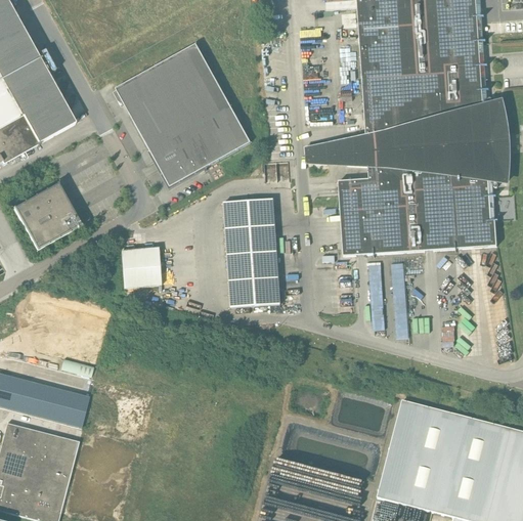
[(0,0),(0,164),(38,144),(38,146),(40,144),(40,143),(76,124),(7,0),(0,0)]
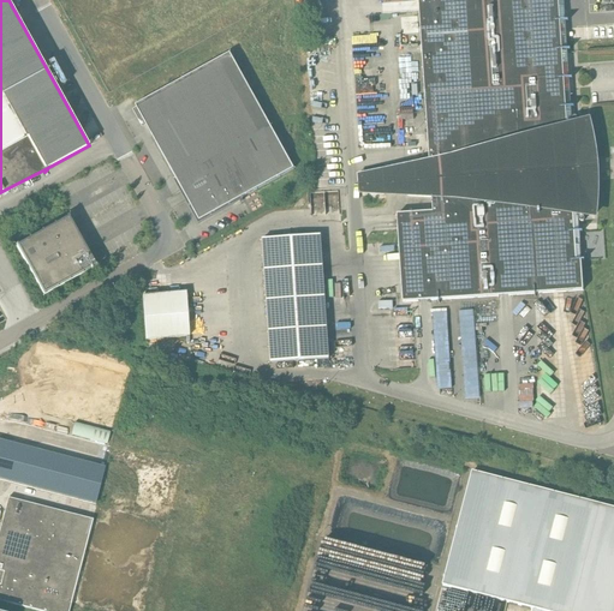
[(434,209),(398,211),(400,239),(400,249),(405,249),(409,291),(404,291),(404,300),(418,299),(431,298),(584,287),(579,210),(596,213),(596,207),(597,199),(597,192),(597,185),(597,178),(597,171),(594,171),(594,160),(596,159),(596,155),(596,154),(595,147),(594,139),(592,132),(591,125),(589,118),(573,123),(568,49),(567,40),(564,0),(419,0),(424,71),(428,124),(430,157),(430,159),(406,163),(409,193),(433,195),(434,209)]
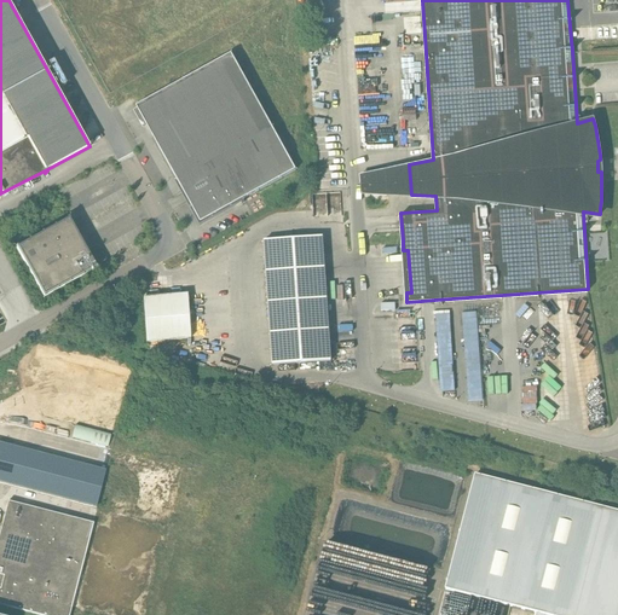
[(246,199),(244,197),(296,168),(232,51),(179,81),(138,105),(190,199),(188,201),(189,203),(191,202),(202,220),(242,198),(243,201),(246,199)]
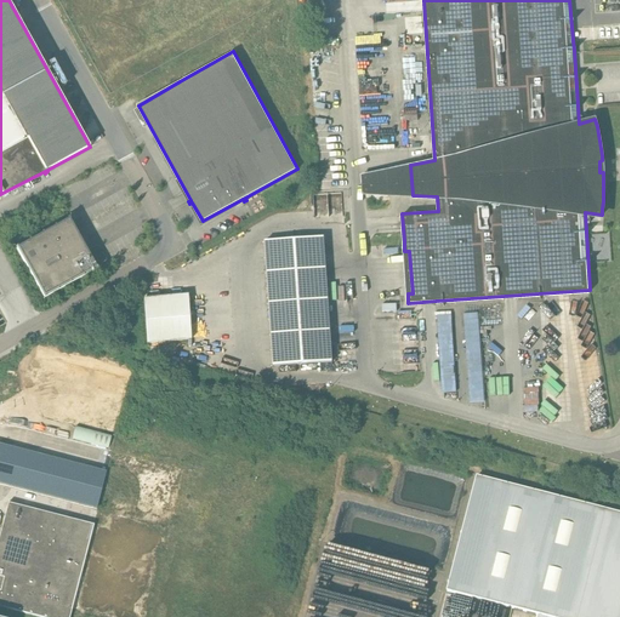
[(45,296),(98,267),(70,217),(17,246),(45,296)]
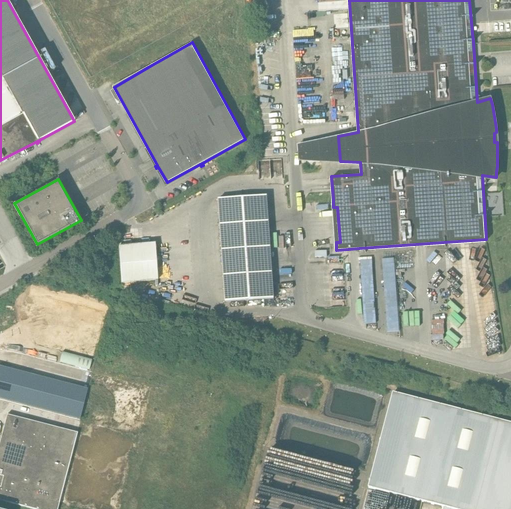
[(226,299),(274,296),(267,193),(219,196),(226,299)]
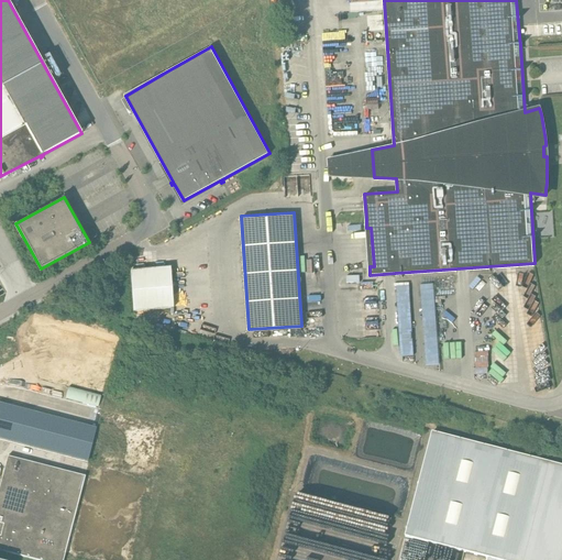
[(91,238),(98,234),(94,227),(87,230),(91,238)]
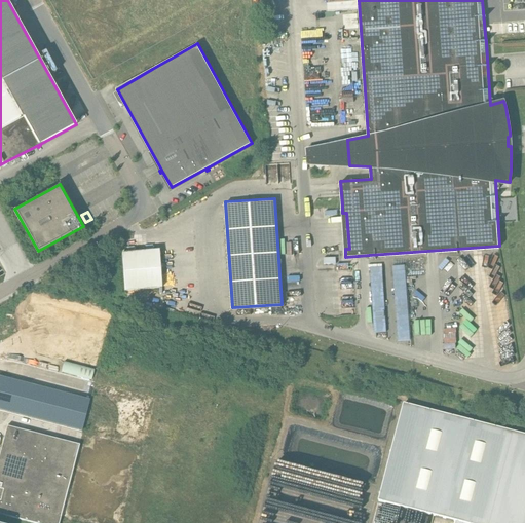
[(125,288),(162,286),(159,248),(122,250),(125,288)]
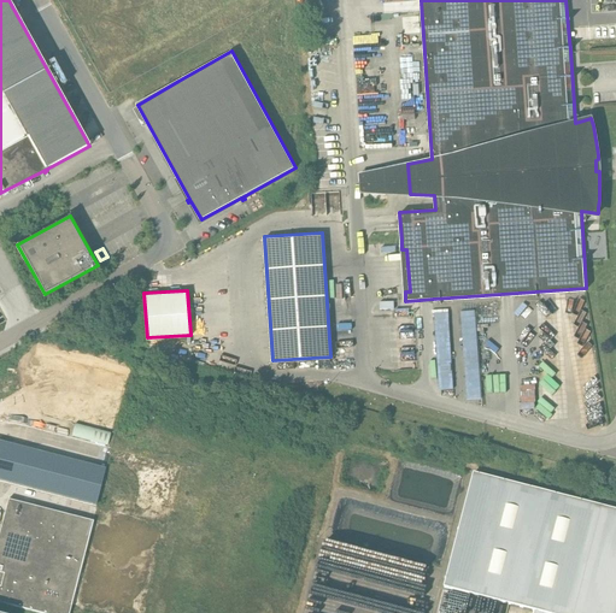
[(485,399),(479,310),(465,311),(471,400),(485,399)]
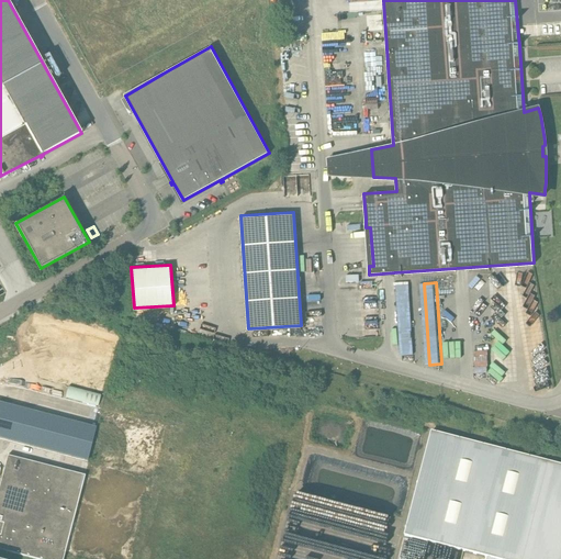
[(101,392),(69,384),(66,395),(99,404),(101,392)]
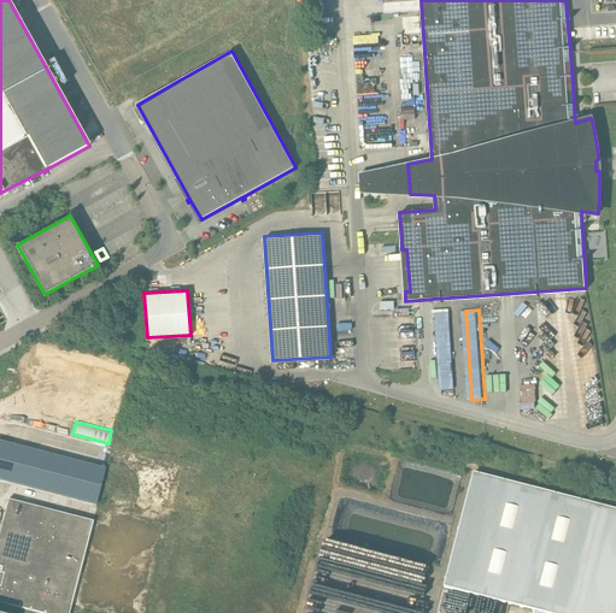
[(97,502),(106,466),(23,444),(0,438),(0,476),(13,481),(97,502)]
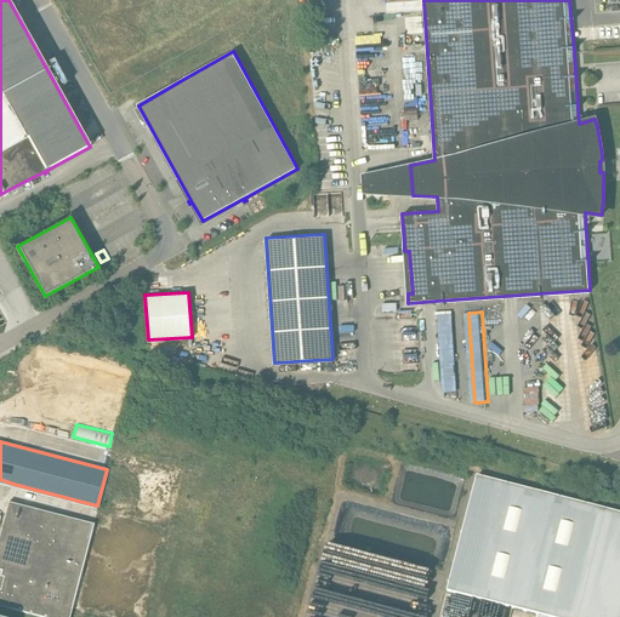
[(579,616),(608,506),(478,472),(448,588),(559,616),(579,616)]
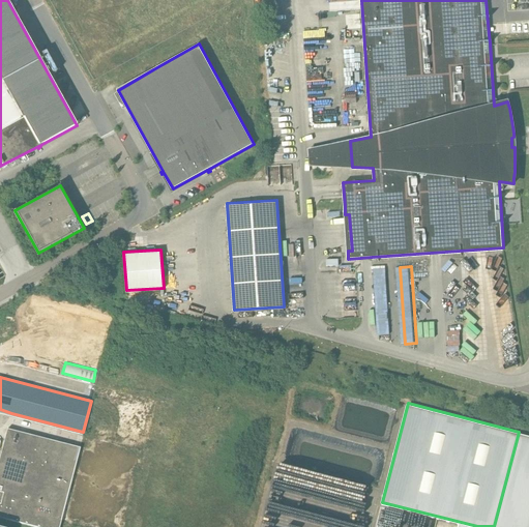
[(80,445),(32,434),(8,428),(0,458),(0,516),(43,526),(59,526),(62,519),(92,526),(124,526),(145,449),(84,433),(80,445)]
